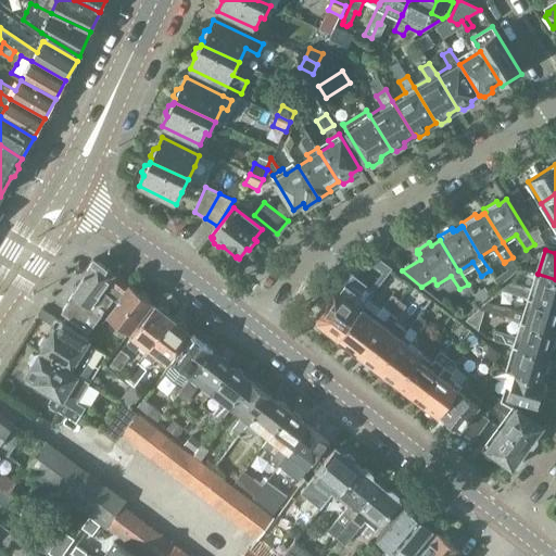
[(102,291),(114,274),(115,274),(97,260),(96,260),(93,260),(62,313),(89,333),(114,300),(102,291)]
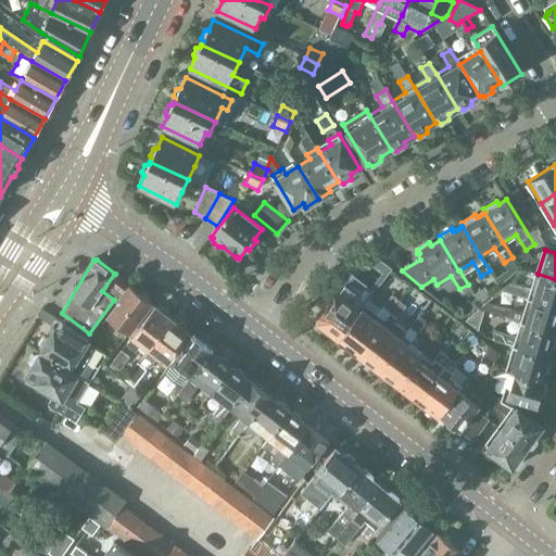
[(130,286),(114,274),(102,291),(114,300),(119,304),(110,317),(129,332),(152,303),(150,301),(150,298),(142,292),(139,293),(130,286)]
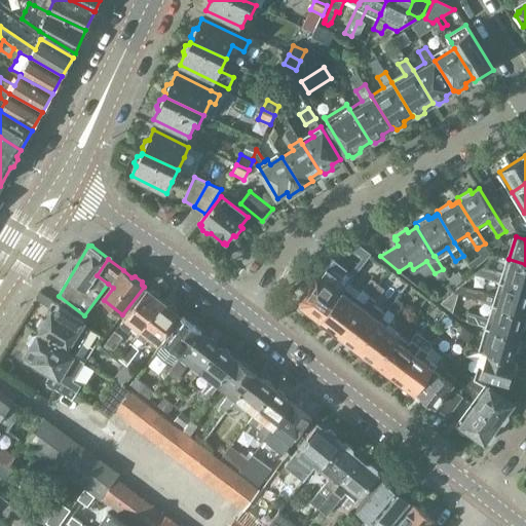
[(525,264),(509,259),(501,283),(525,290),(525,264)]
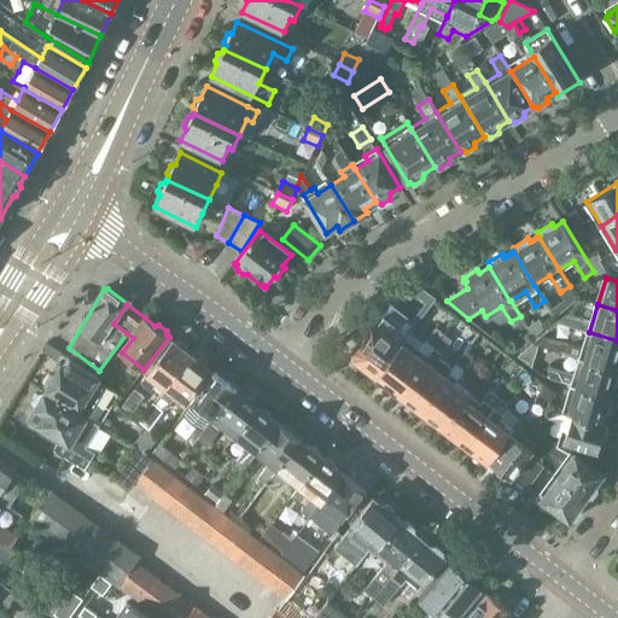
[(378,375),(403,342),(402,340),(401,343),(392,336),(397,331),(404,337),(403,339),(408,342),(418,330),(414,326),(421,316),(409,307),(392,328),(380,320),(374,327),(368,334),(366,333),(353,350),(354,357),(378,375)]
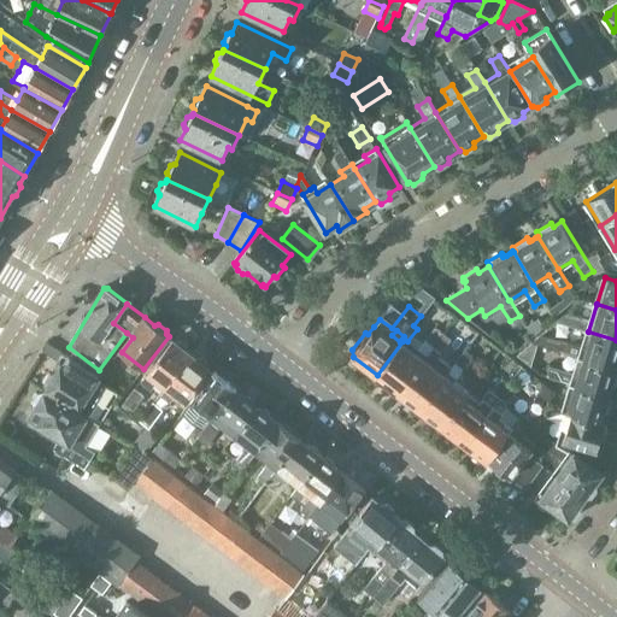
[(579,317),(566,313),(563,324),(576,328),(579,317)]
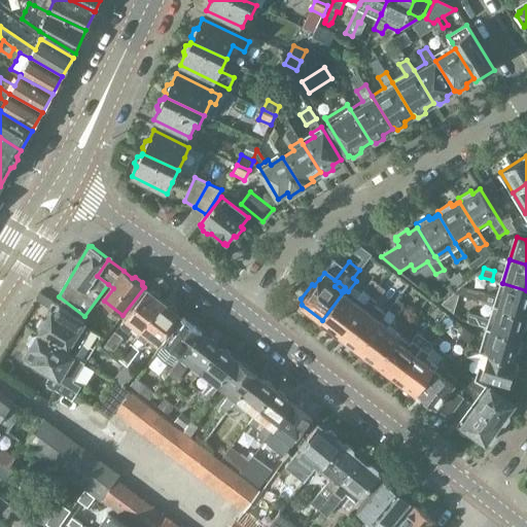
[(465,278),(461,271),(451,278),(456,286),(465,278)]
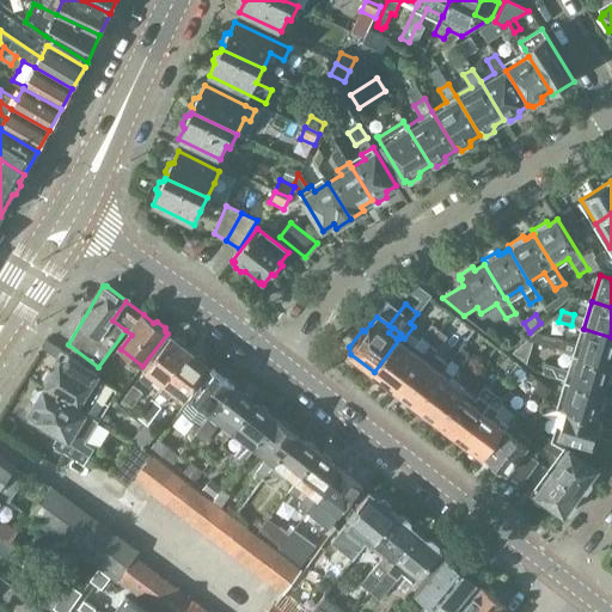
[(396,389),(440,331),(433,325),(414,349),(399,338),(374,372),(377,374),(377,378),(383,383),(386,381),(396,389)]
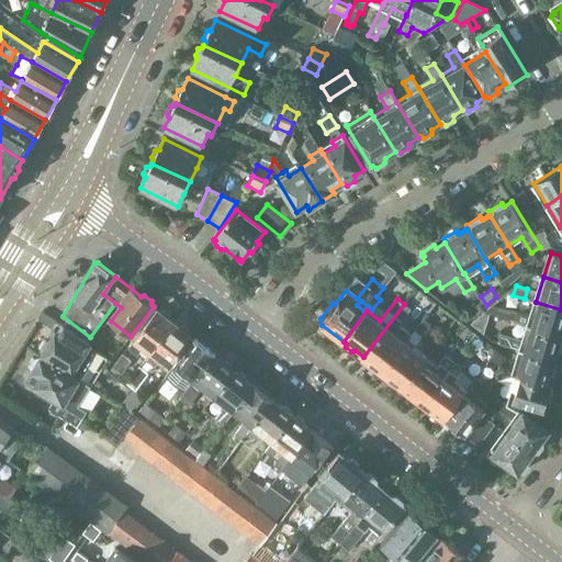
[(484,313),(490,314),(528,326),(561,336),(561,310),(536,302),(531,317),(492,305),(484,313)]
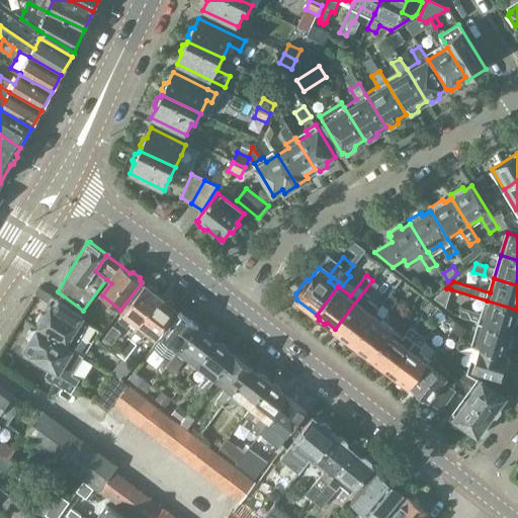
[(398,300),(410,285),(402,279),(375,315),(353,343),(353,344),(361,349),(361,352),(366,356),(370,356),(372,358),(394,330),(400,322),(387,313),(398,299),(398,300)]
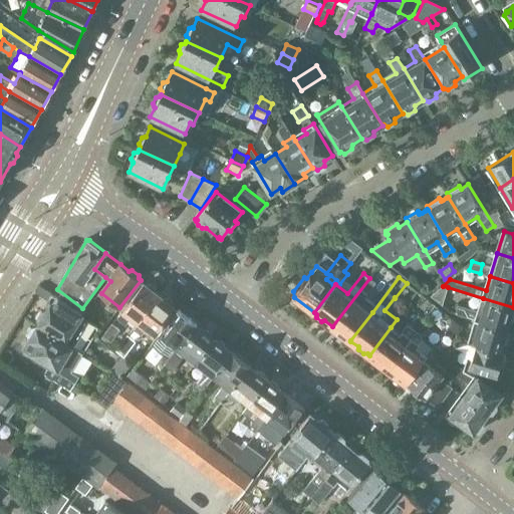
[(348,339),(350,340),(372,312),(360,302),(375,283),(369,278),(332,326),(340,332),(340,336),(345,339),(348,339)]
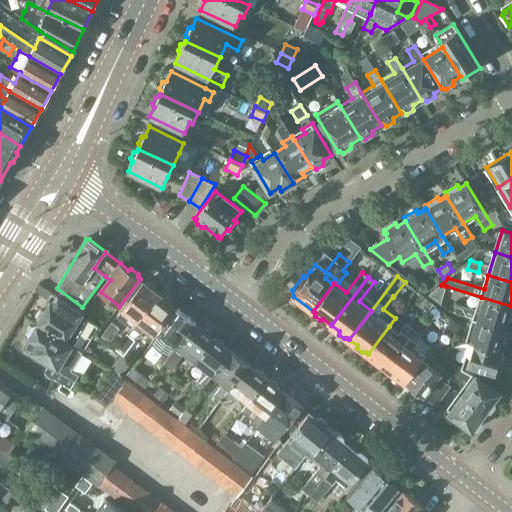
[(129,316),(137,322),(148,308),(150,304),(149,304),(158,293),(155,291),(154,288),(150,284),(147,284),(143,282),(118,314),(126,320),(129,316)]
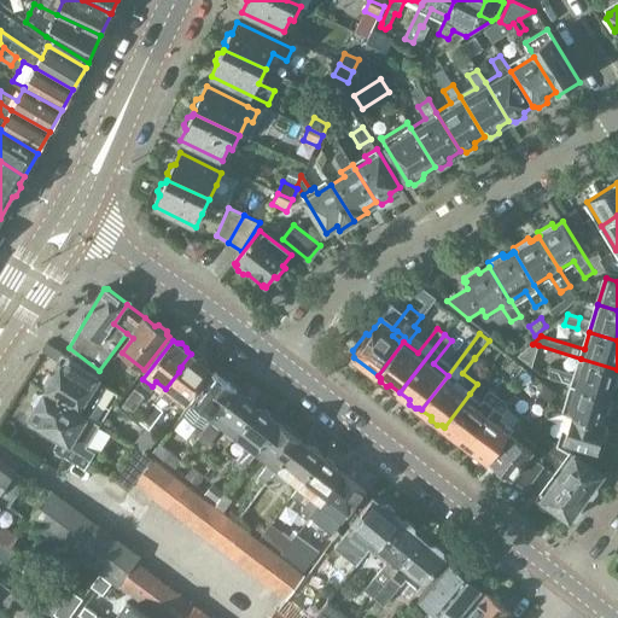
[(518,355),(531,367),(538,345),(532,344),(531,344),(518,355)]
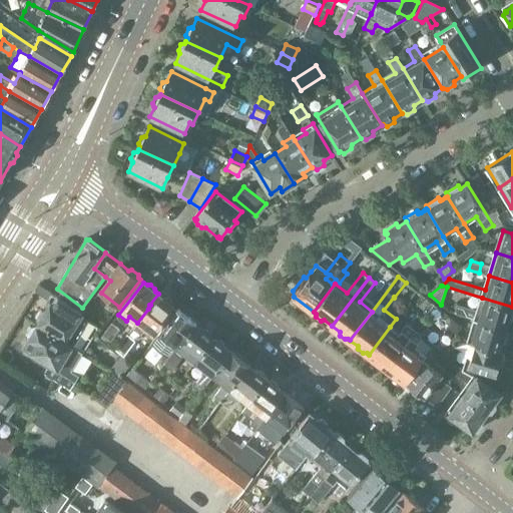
[(137,323),(133,327),(141,333),(145,329),(153,335),(175,307),(172,305),(172,302),(167,299),(164,299),(158,294),(149,305),(150,305),(148,309),(137,323)]
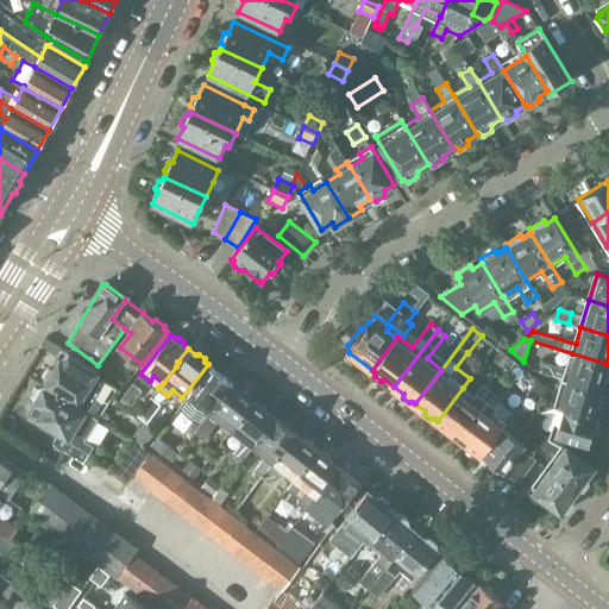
[(86,412),(87,412),(105,382),(105,381),(95,375),(98,371),(69,352),(63,363),(61,362),(55,370),(50,371),(45,378),(46,383),(45,387),(79,407),(86,412)]
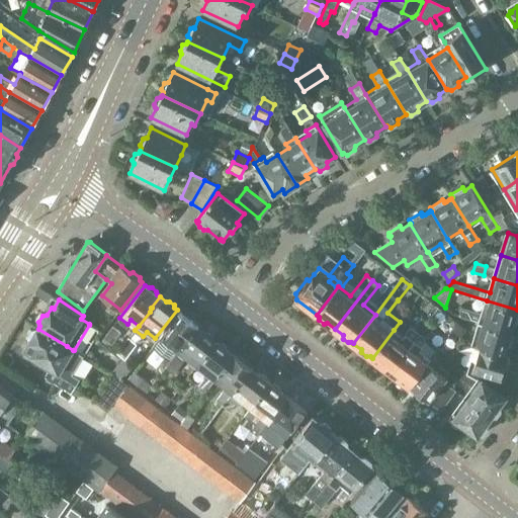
[(483,314),(461,307),(458,316),(481,322),(481,323),(511,332),(514,324),(517,322),(517,321),(517,311),(517,310),(487,300),(483,314)]
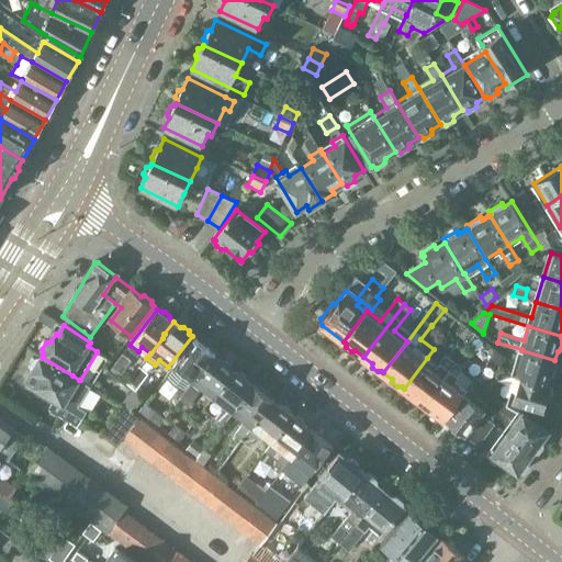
[(177,389),(184,395),(215,355),(195,339),(173,367),(186,377),(177,389)]
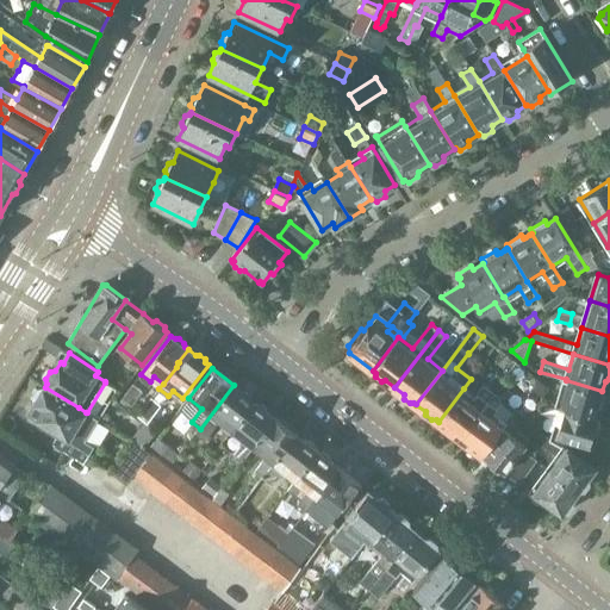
[(464,388),(439,422),(441,423),(441,427),(447,431),(450,430),(460,437),(504,380),(496,374),(480,394),(477,393),(474,397),(464,388)]
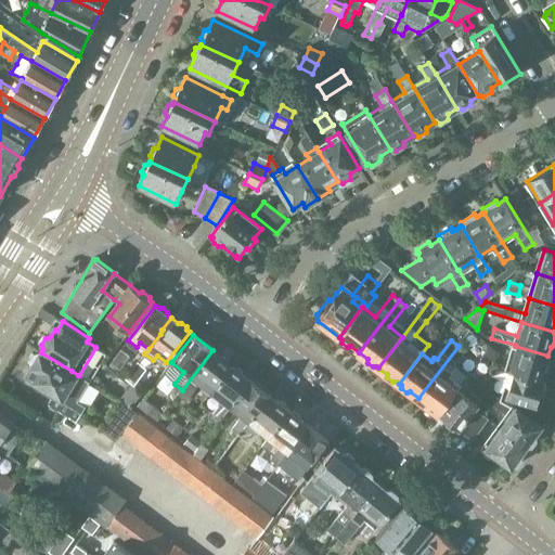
[(439,414),(439,413),(462,384),(461,383),(467,375),(454,365),(465,351),(459,346),(418,398),(427,404),(427,409),(433,412),(437,412),(439,414)]
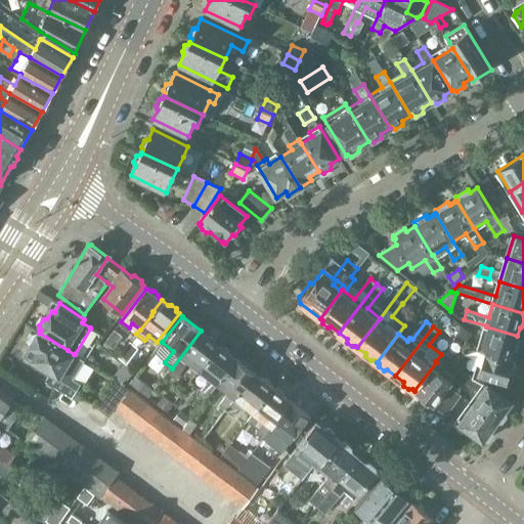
[(472,334),(462,326),(457,333),(467,340),(472,334)]
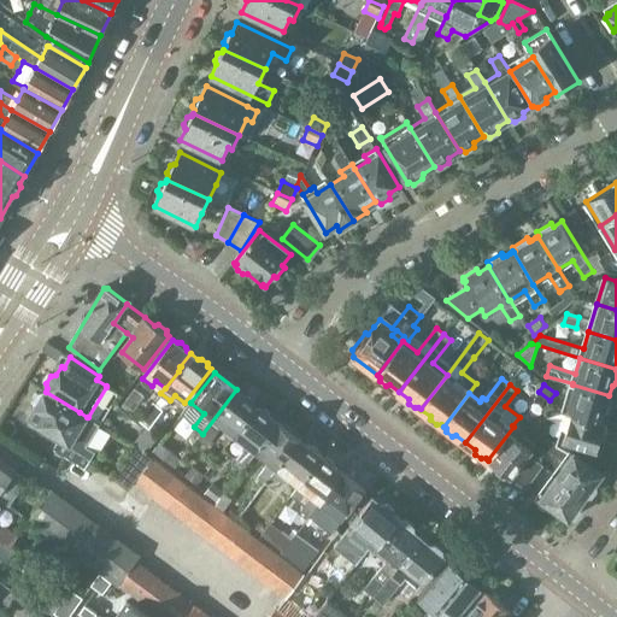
[(564,411),(569,413),(600,423),(604,412),(609,410),(611,401),(609,397),(609,395),(573,385),(564,411)]
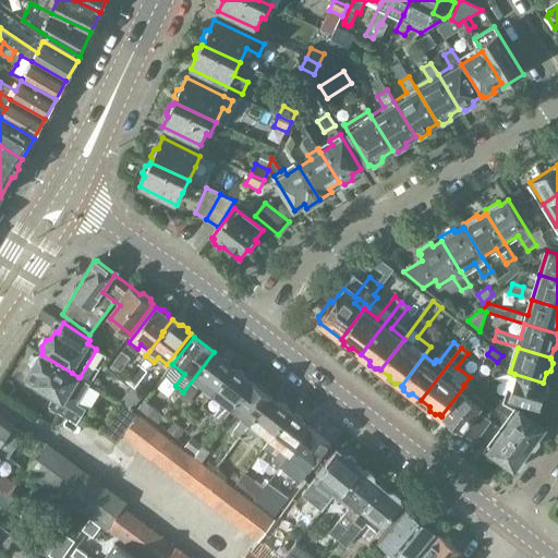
[(112,365),(121,372),(131,359),(122,352),(112,365)]
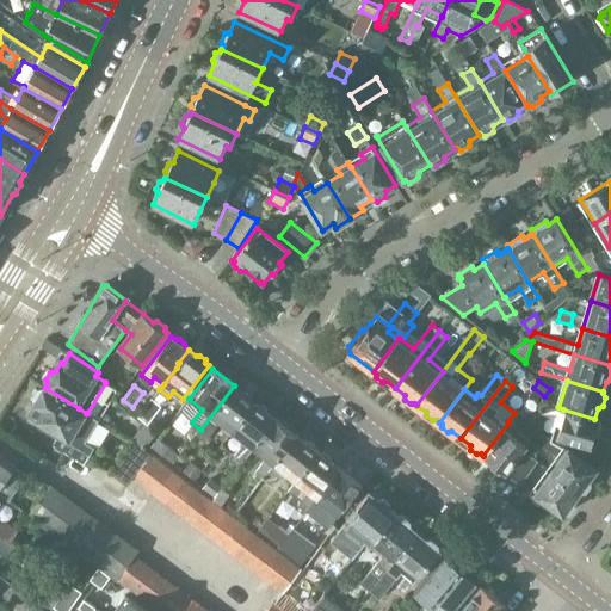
[(254,402),(234,386),(201,430),(208,436),(218,423),(232,432),(254,402)]
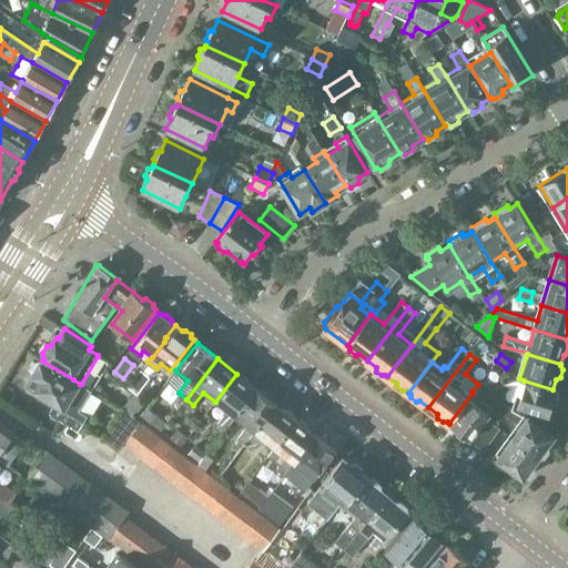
[(80,411),(92,391),(80,384),(73,379),(42,361),(40,363),(36,364),(32,369),(33,375),(27,385),(56,403),(69,411),(62,422),(70,426),(72,423),(80,428),(88,416),(80,411)]
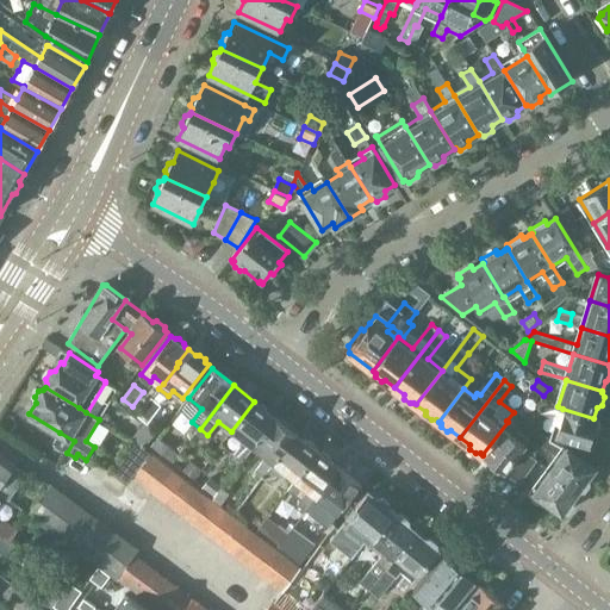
[(142,414),(150,419),(161,406),(153,399),(142,414)]
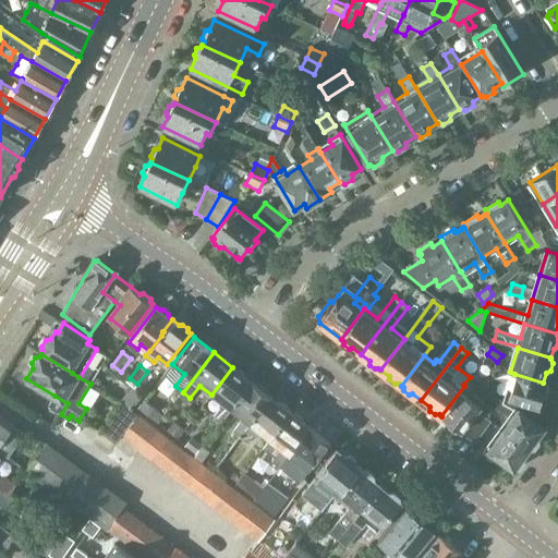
[(214,416),(221,422),(231,410),(252,381),(232,367),(211,395),(223,404),(214,416)]
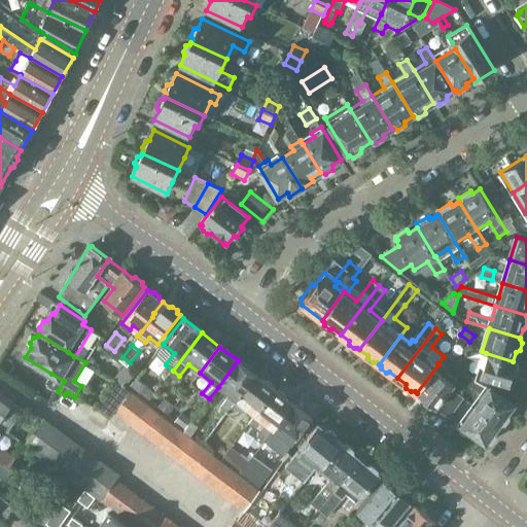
[(513,361),(486,353),(479,376),(494,380),(492,388),(505,398),(510,385),(511,385),(513,378),(517,375),(519,369),(517,364),(517,362),(513,361)]
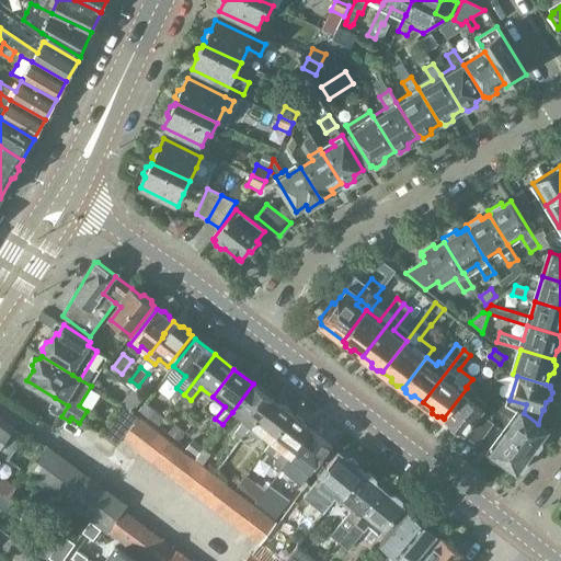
[(235,433),(242,439),(273,399),(274,399),(253,384),(232,412),(243,421),(235,433)]
